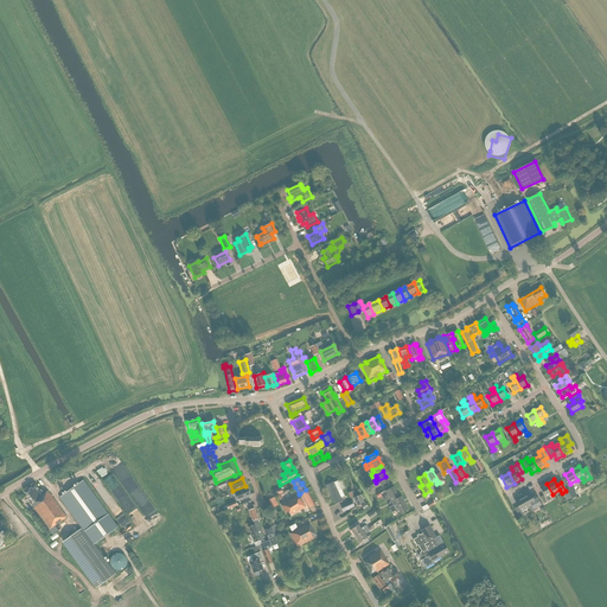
[(108,515),(83,480),(59,498),(82,529),(62,543),(96,588),(115,575),(94,545),(117,528),(108,515)]
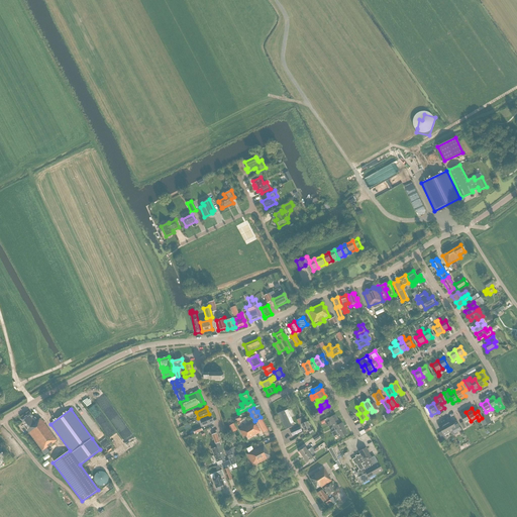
[(284,411),(278,414),(281,419),(286,429),(292,427),(288,419),(293,416),(290,409),(285,411),(284,411)]
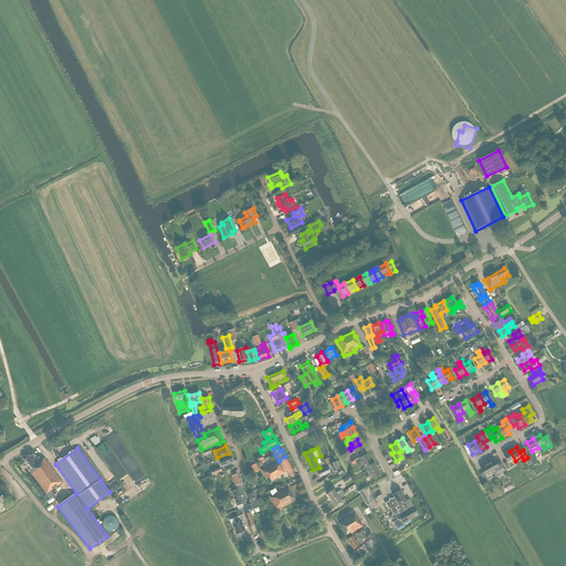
[(512,463),(515,461),(510,451),(503,454),(511,468),(513,467),(512,463)]
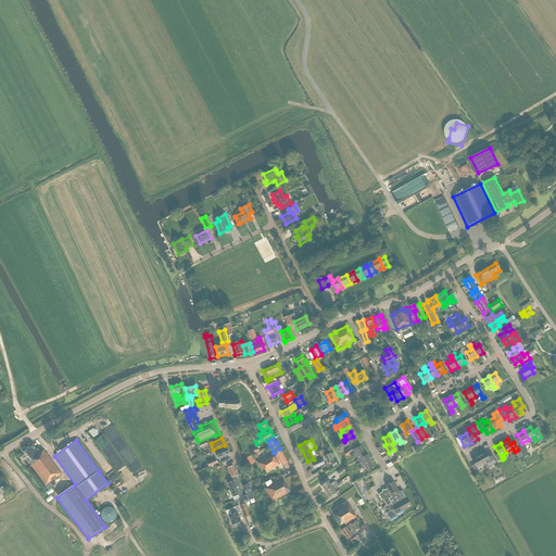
[(39,453),(38,453),(33,444),(23,452),(29,462),(28,462),(49,490),(57,484),(52,480),(61,474),(43,450),(39,453)]
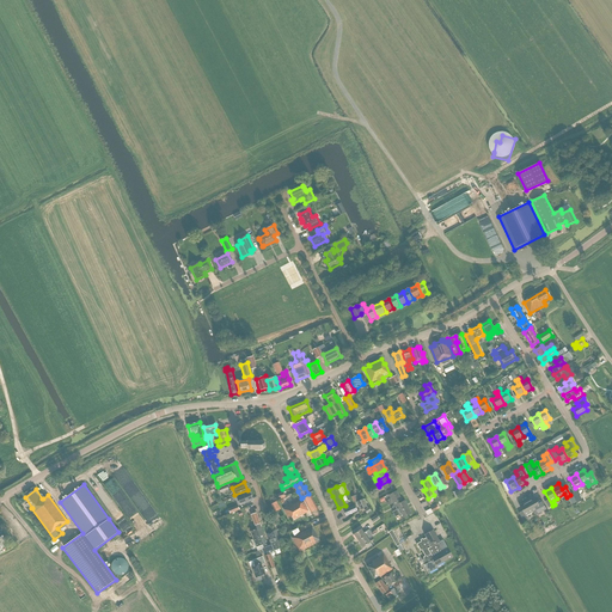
[(389,503),(399,497),(396,491),(389,495),(391,499),(387,501),(389,503)]
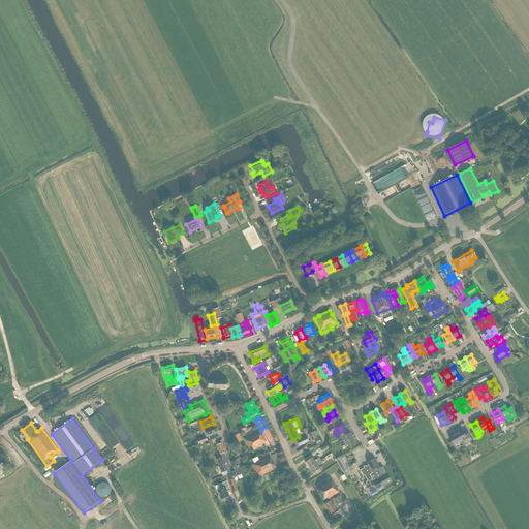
[(208,437),(218,432),(216,426),(205,430),(208,437)]
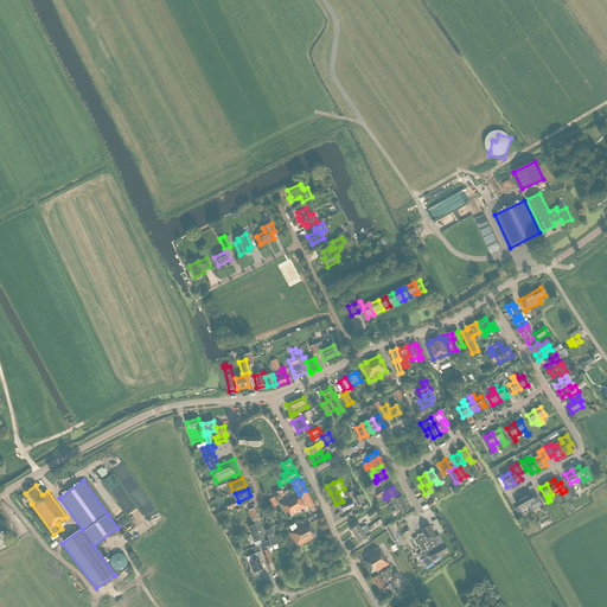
[(306,490),(300,493),(308,509),(314,505),(306,490)]
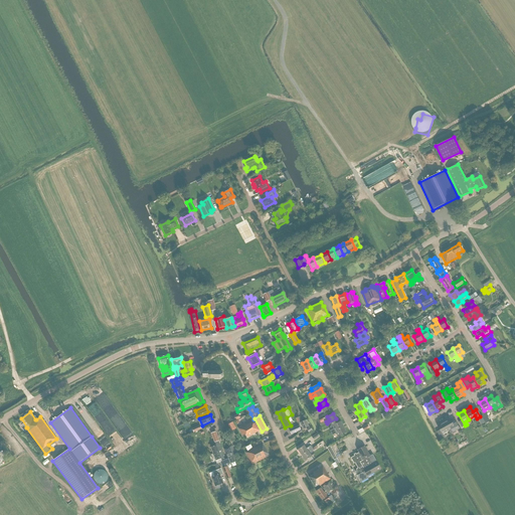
[(444,422),(449,432),(454,427),(455,430),(459,427),(455,421),(452,423),(450,418),(444,422)]
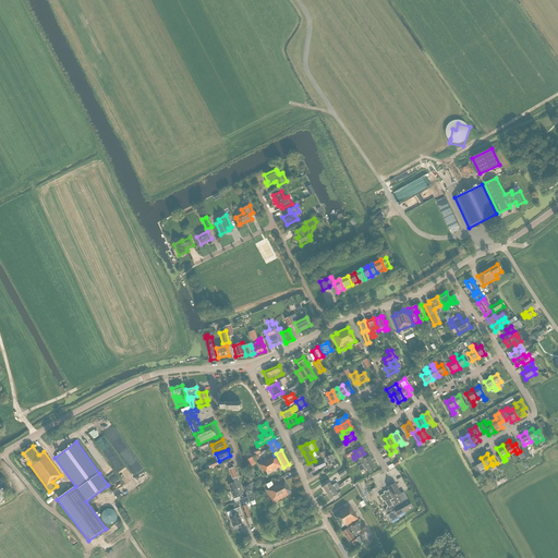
[(275,460),(273,456),(257,464),(262,473),(266,471),(268,474),(281,466),(277,458),(275,460)]
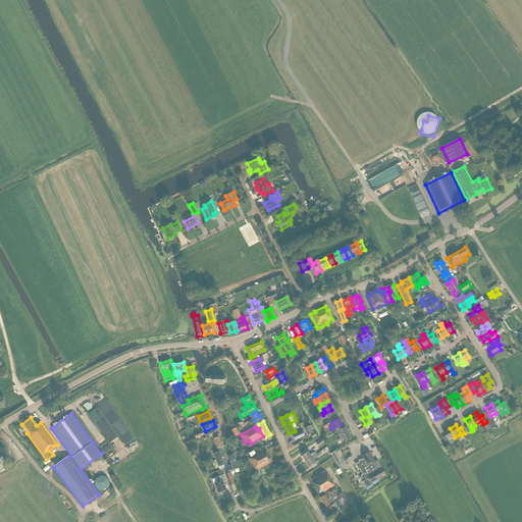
[(307,435),(313,432),(310,426),(304,429),(307,435)]
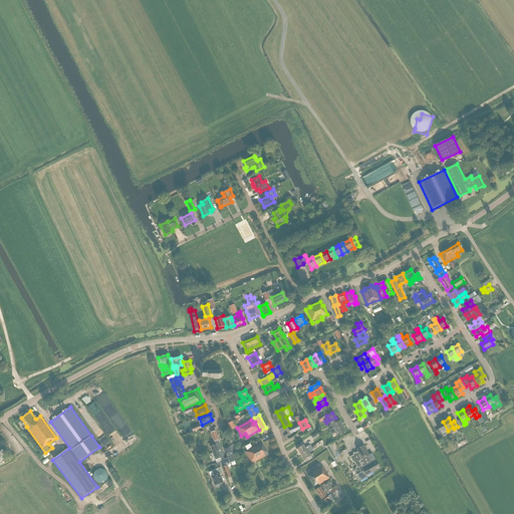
[(232,421),(227,424),(231,431),(236,428),(232,421)]
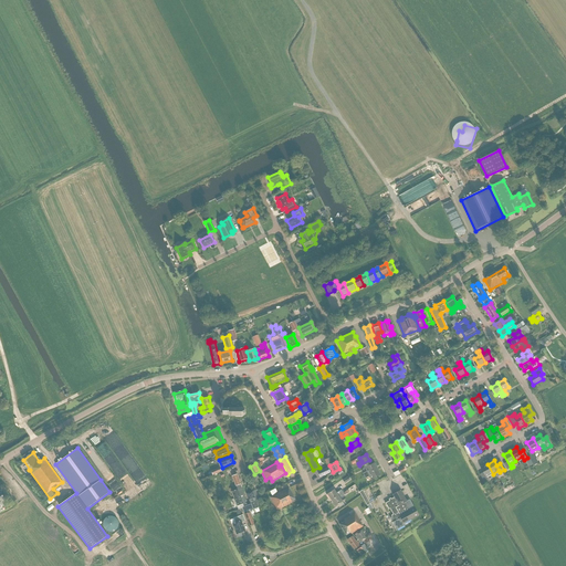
[(364,475),(377,469),(374,463),(371,464),(365,468),(367,471),(363,473),(364,475)]
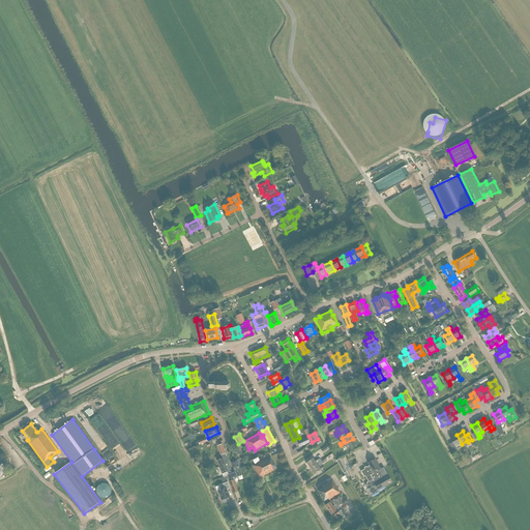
[(455,447),(462,444),(457,435),(449,438),(452,443),(449,444),(453,452),(457,450),(455,447)]
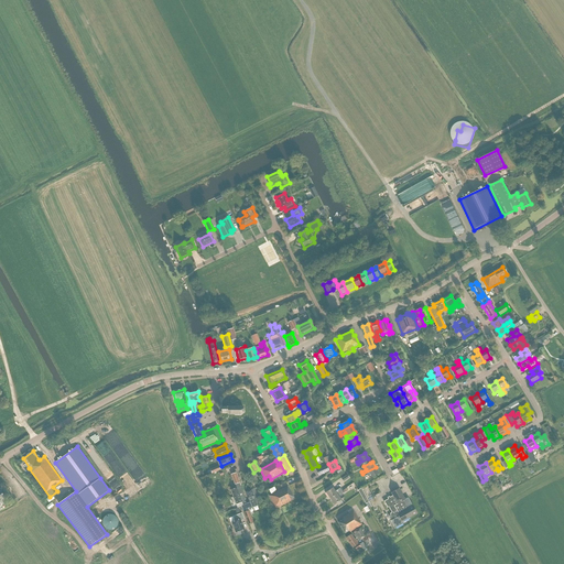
[(329,472),(327,466),(316,470),(318,476),(329,472)]
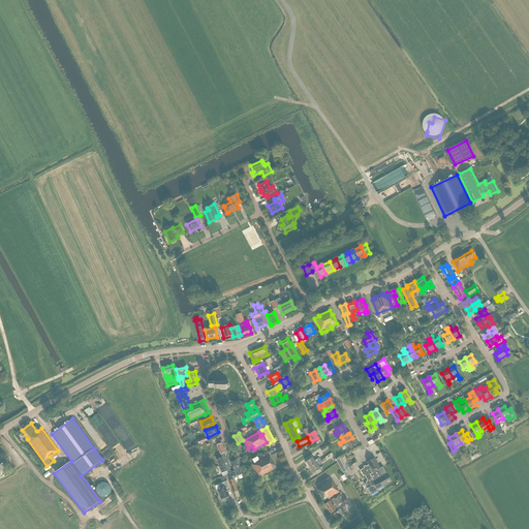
[(352,438),(340,444),(341,447),(345,445),(347,448),(355,444),(352,438)]
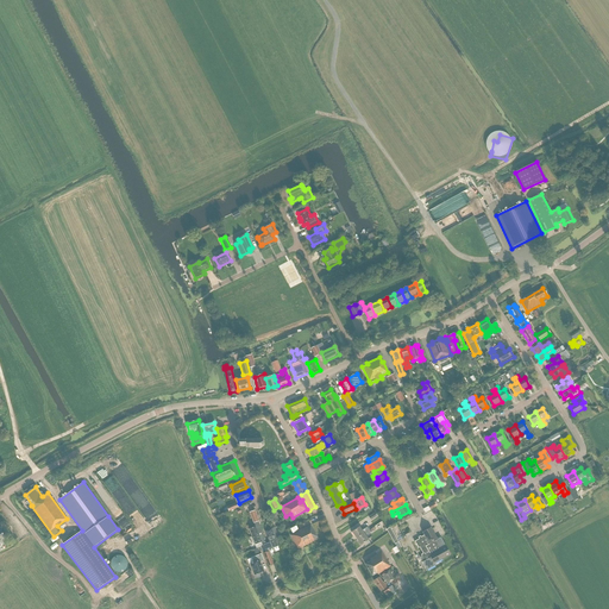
[(262,544),(264,542),(264,541),(263,541),(263,540),(265,539),(255,510),(250,513),(255,527),(249,529),(255,545),(262,542),(262,544)]
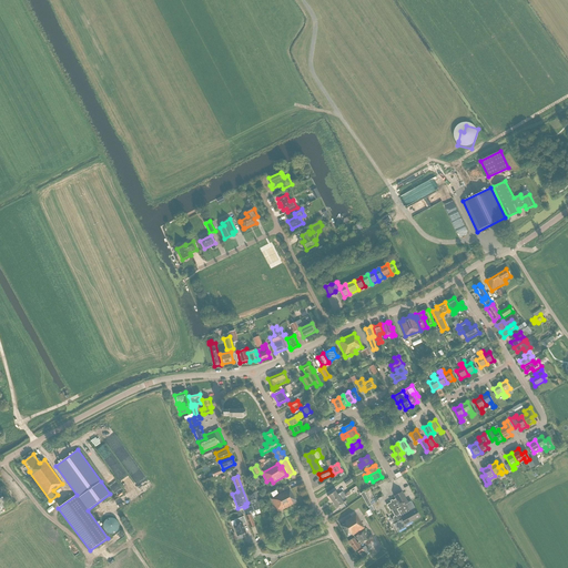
[(279,513),(296,503),(290,490),(271,499),(276,510),(279,513)]
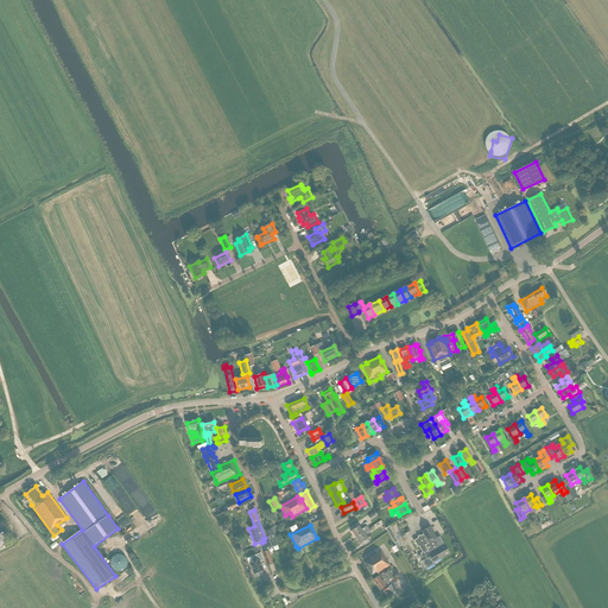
[(355,538),(368,529),(367,526),(361,530),(359,526),(352,531),(355,538)]
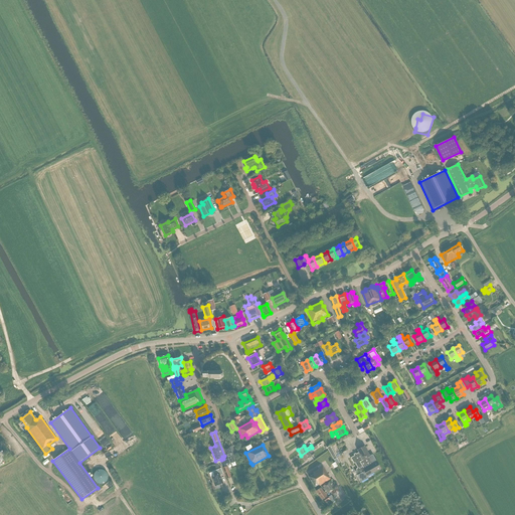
[(336,464),(339,463),(330,446),(327,448),(336,464)]
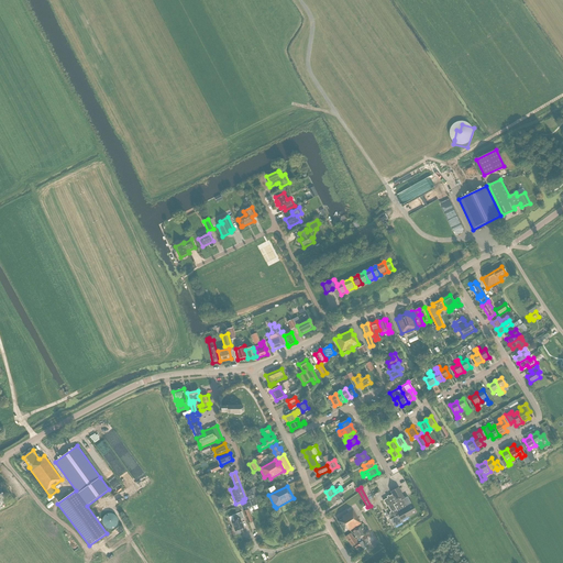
[(387,507),(388,506),(392,511),(389,512),(390,515),(388,516),(395,527),(403,522),(401,521),(417,512),(408,497),(405,499),(398,487),(390,492),(393,495),(389,497),(388,496),(387,497),(387,498),(383,500),(387,507)]
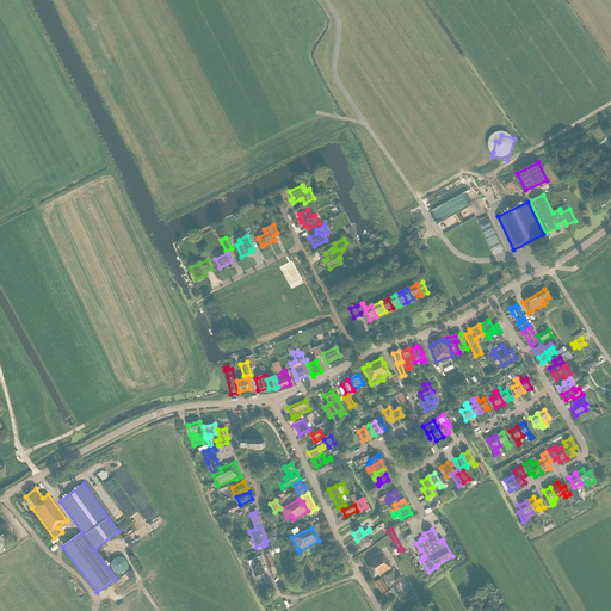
[(272,550),(278,548),(276,541),(279,539),(276,530),(266,534),(270,544),(272,549),(272,550)]
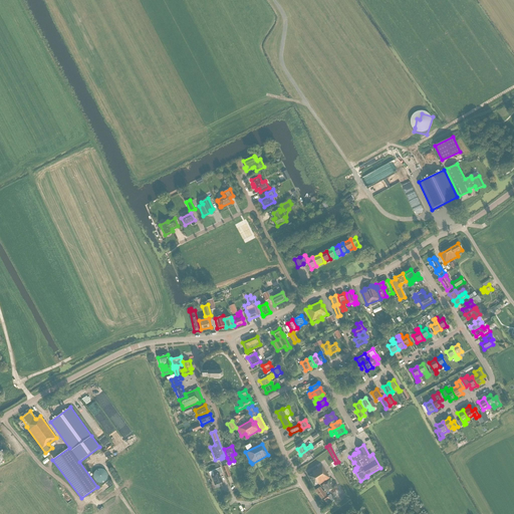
[(311,447),(300,455),(304,460),(310,456),(308,453),(313,450),(311,447)]
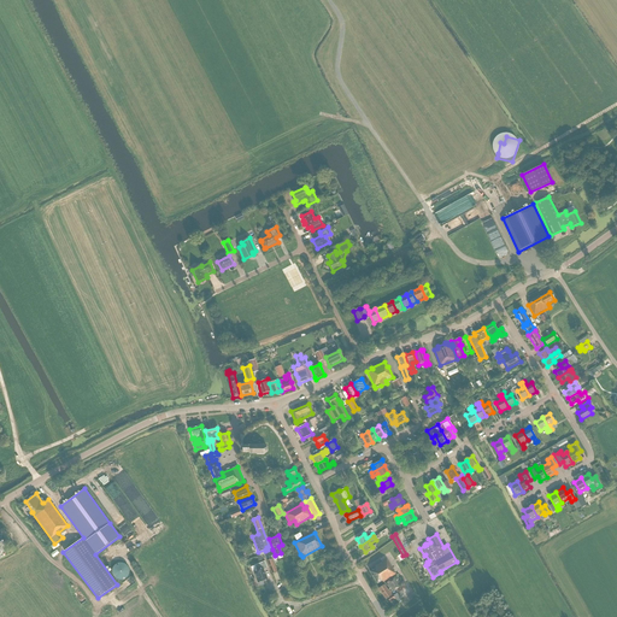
[(277,571),(272,558),(266,560),(271,574),(277,571)]
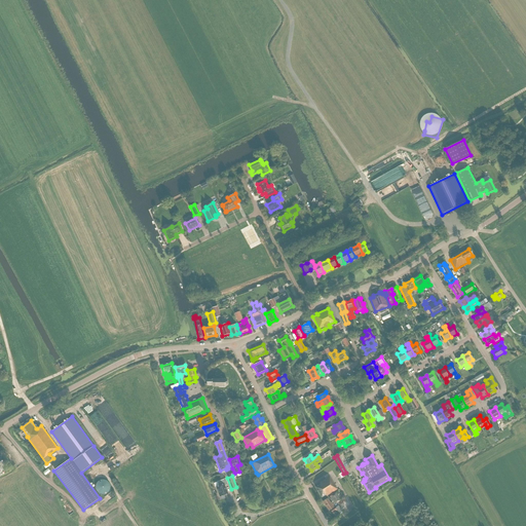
[(326,496),(337,489),(330,477),(320,483),(321,484),(315,487),(322,497),(326,495),(326,496)]
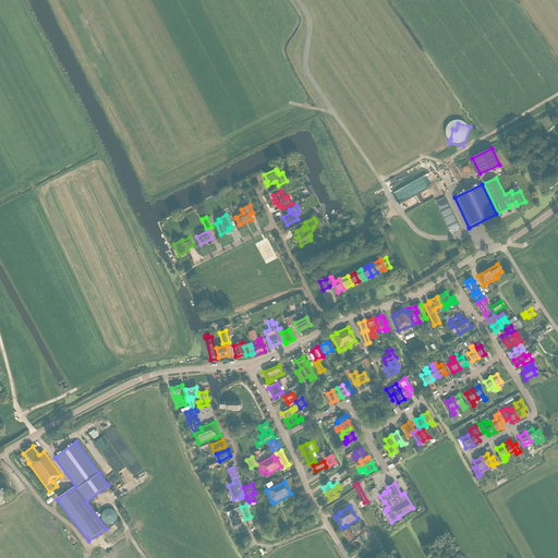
[(233,528),(242,524),(239,516),(242,513),(240,508),(230,511),(232,516),(229,517),(233,528)]
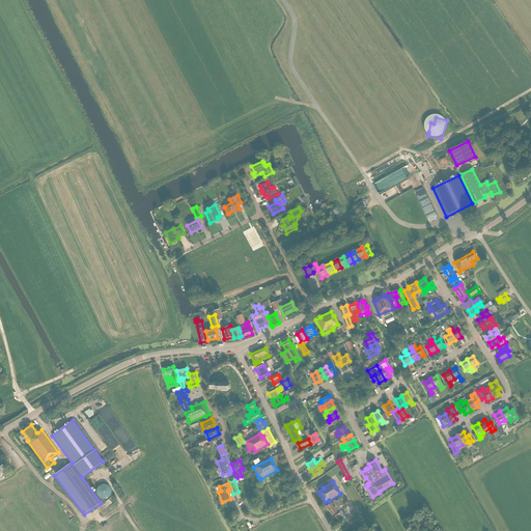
[(110,487),(109,486),(109,485),(108,485),(107,485),(106,484),(105,484),(104,484),(103,484),(102,484),(101,485),(100,485),(99,486),(98,487),(98,488),(96,490),(96,491),(96,492),(96,493),(96,494),(96,495),(98,496),(99,497),(99,498),(100,498),(101,499),(102,499),(103,499),(104,499),(106,499),(107,499),(108,498),(109,497),(110,497),(110,496),(111,495),(111,494),(111,493),(111,492),(111,491),(111,490),(111,488),(110,488),(110,487)]
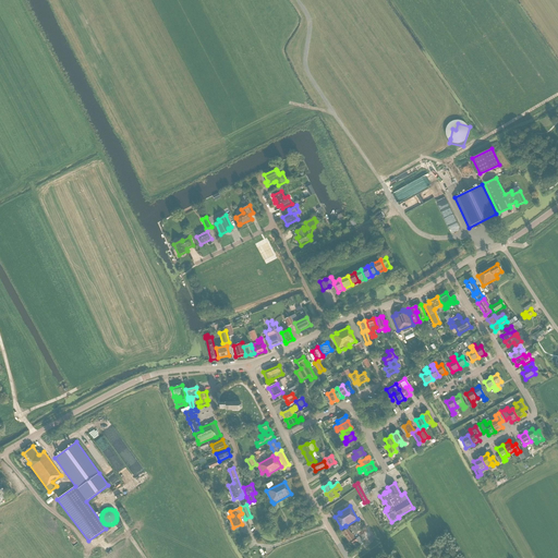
[(355,535),(361,531),(356,523),(350,528),(352,532),(353,532),(355,535)]
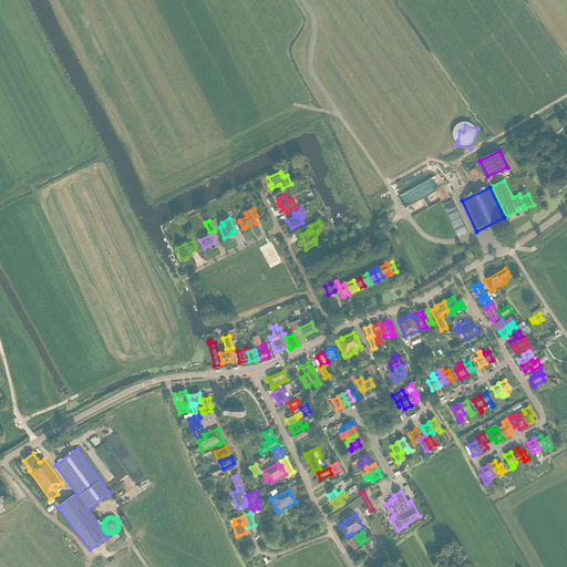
[(357,542),(353,537),(348,540),(354,550),(356,549),(358,553),(363,549),(358,542),(357,542)]
